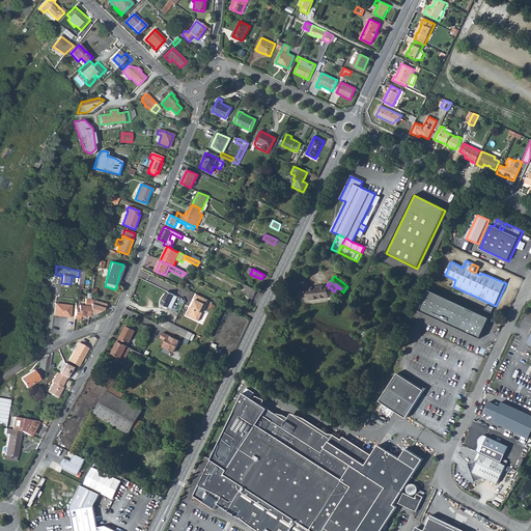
[(256,290),(243,283),(242,287),(246,289),(245,291),(254,296),(256,290)]
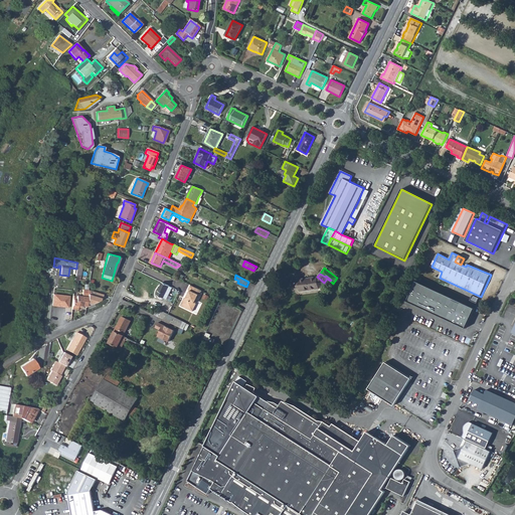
[(324,283),(317,277),(299,280),(294,287),(300,292),(301,290),(318,288),(319,289),(324,283)]
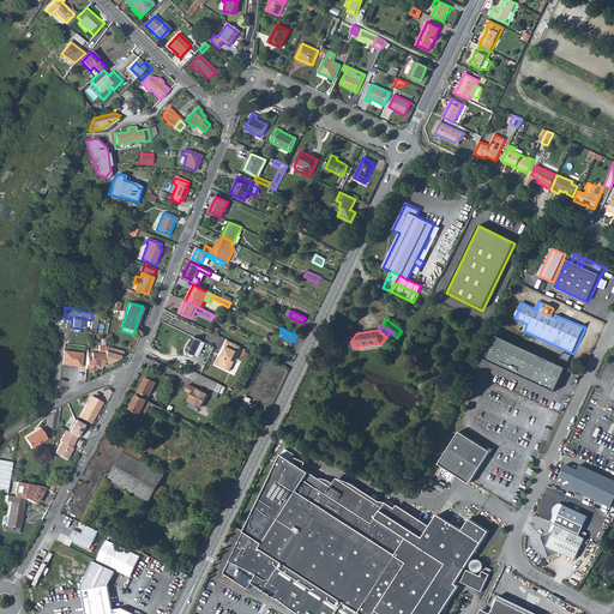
[(498,336),(487,359),(554,390),(565,367),(498,336)]
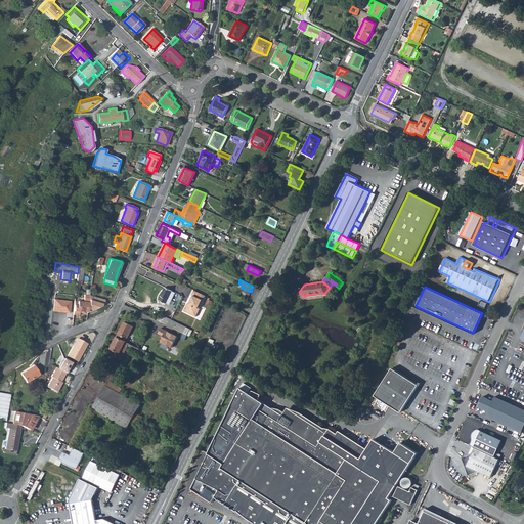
[(161,297),(160,300),(166,304),(166,303),(170,305),(173,298),(176,293),(172,292),(172,291),(165,288),(161,296),(161,297)]
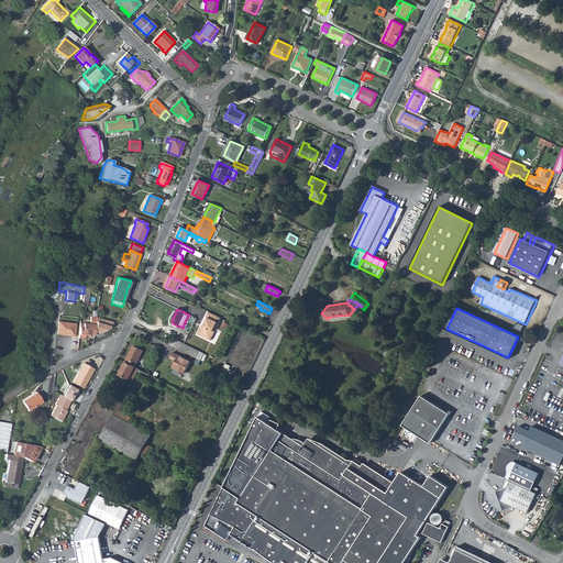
[(202,326),(201,327),(214,333),(214,332),(213,332),(221,318),(209,311),(206,317),(207,318),(205,323),(206,323),(203,327),(203,326),(202,326)]
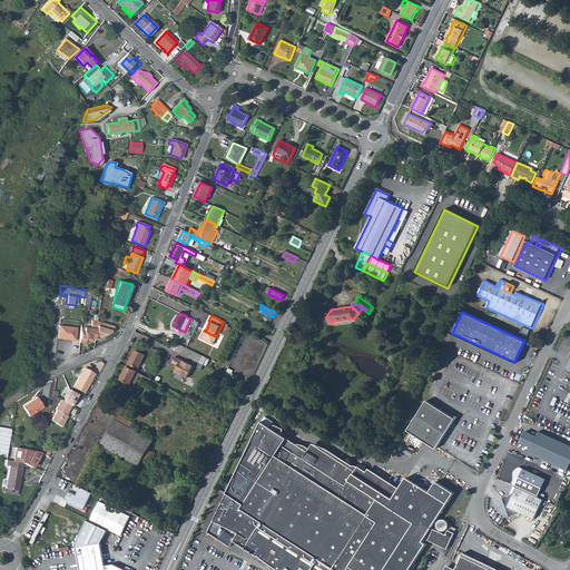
[(81,327),(80,342),(86,343),(86,341),(86,338),(91,338),(95,321),(91,321),(91,328),(81,327)]
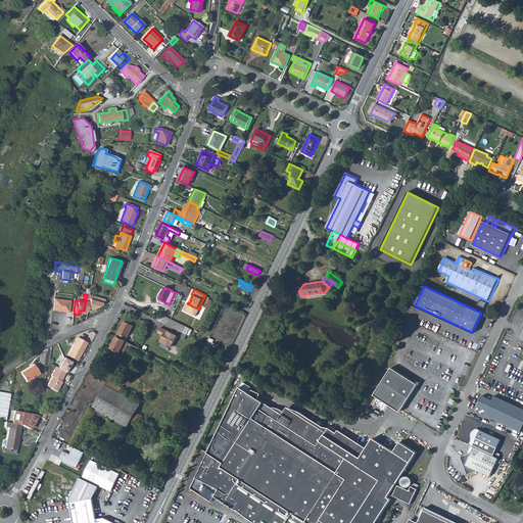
[(105,298),(90,294),(88,307),(92,308),(101,303),(101,301),(104,302),(105,298)]
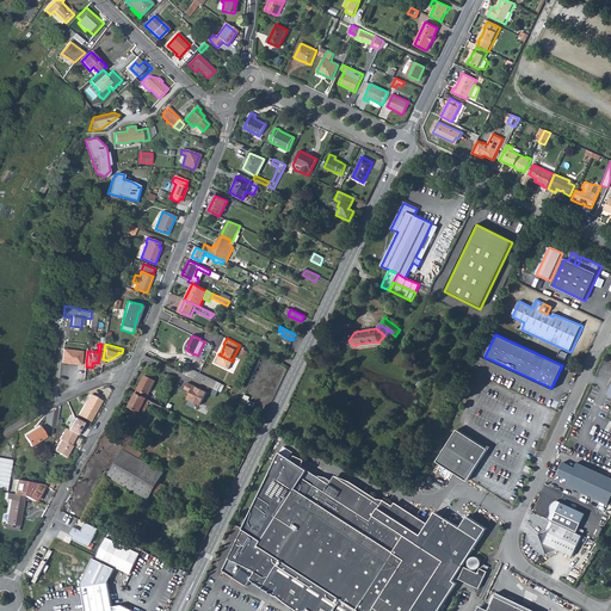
[(65,350),(62,363),(80,364),(82,351),(65,350)]
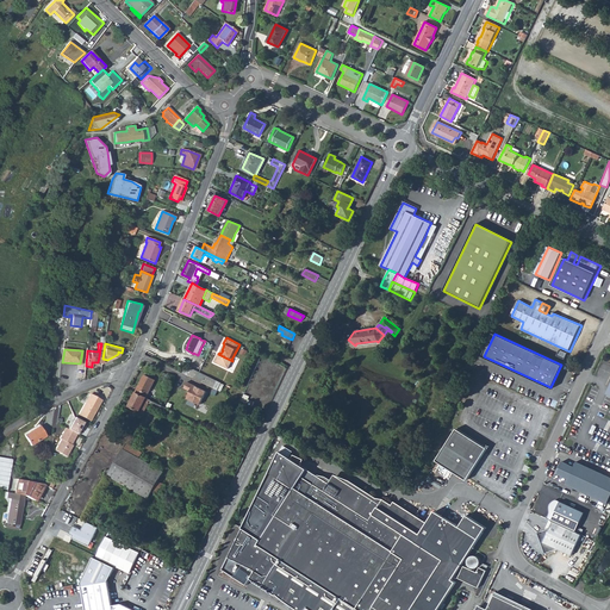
[(228,369),(232,361),(218,354),(215,362),(228,369)]
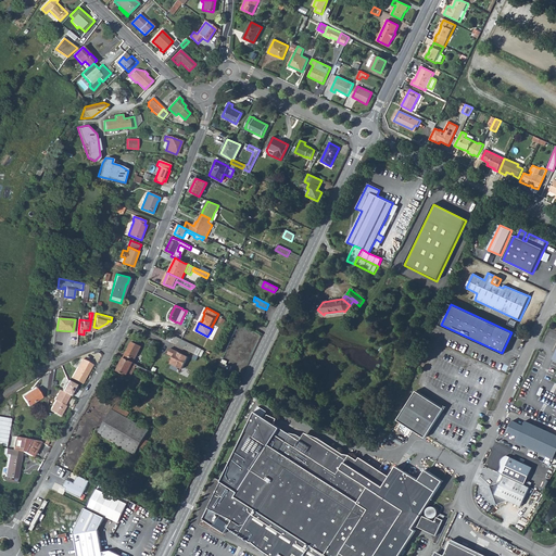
[(175,337),(172,343),(193,354),(198,355),(201,349),(175,337)]
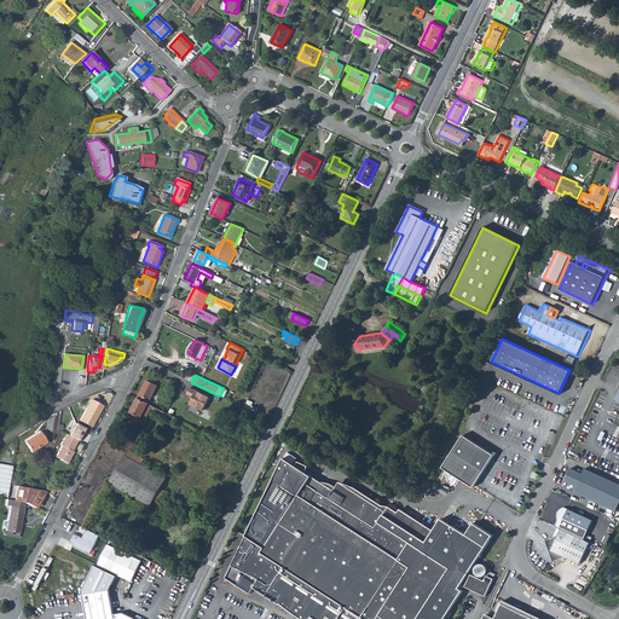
[(146,381),(137,398),(149,404),(157,386),(146,381)]
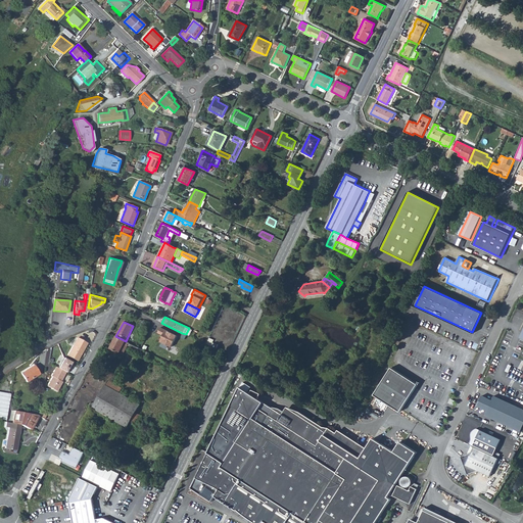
[(178,336),(160,328),(158,333),(164,336),(163,338),(162,337),(160,342),(172,347),(178,336)]
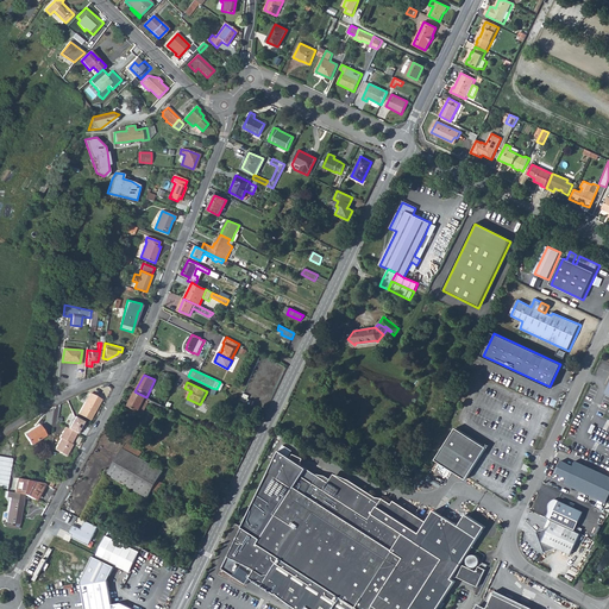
[(135,391),(129,406),(139,410),(139,409),(144,412),(149,402),(151,403),(151,405),(170,414),(173,410),(146,397),(135,391)]
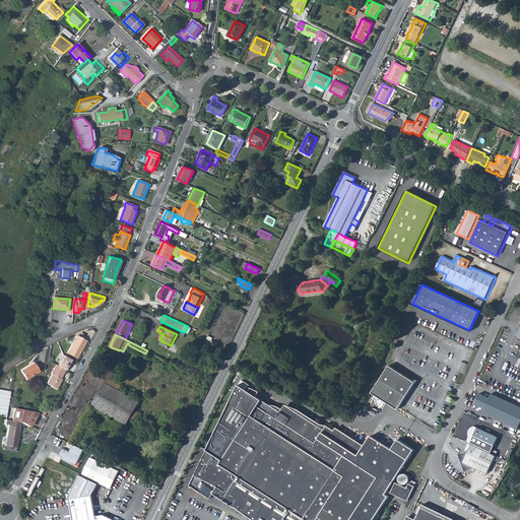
[(77,336),(68,353),(77,359),(86,341),(77,336)]
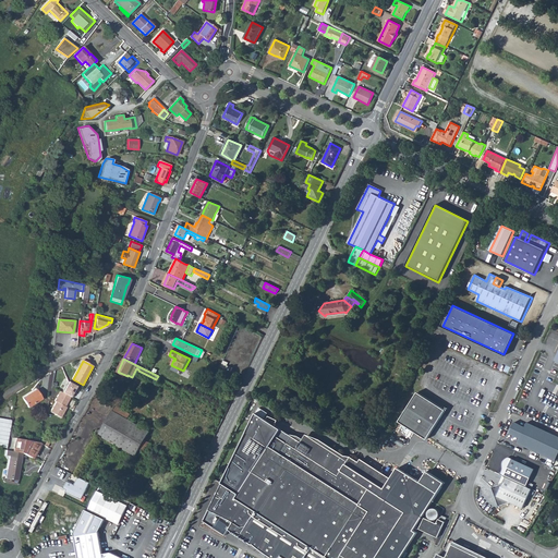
[(76,386),(68,381),(62,392),(71,397),(72,398),(74,393),(72,392),(76,386)]
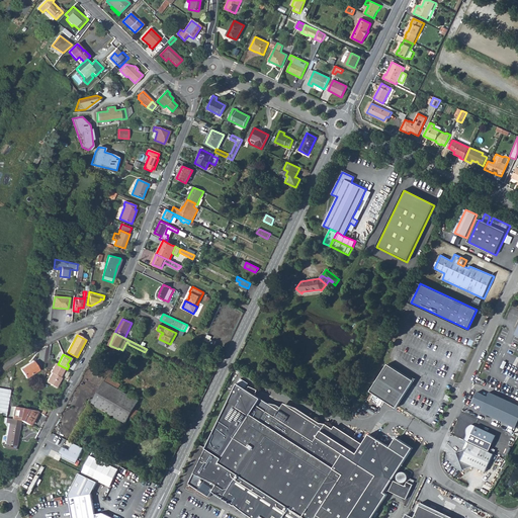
[(33,361),(21,369),(26,377),(38,369),(33,361)]
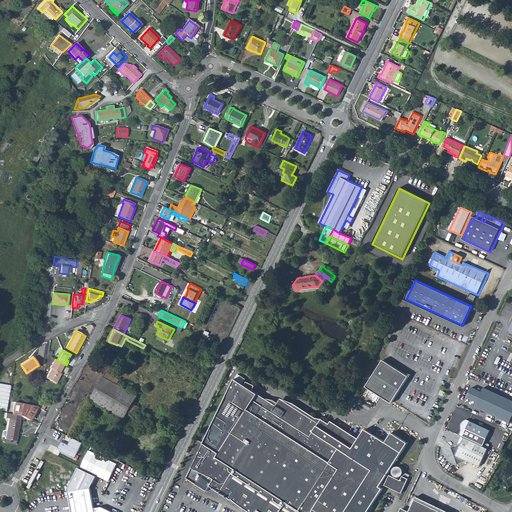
[(57,360),(55,359),(50,368),(51,369),(46,377),(56,383),(61,374),(60,373),(65,364),(57,360)]
